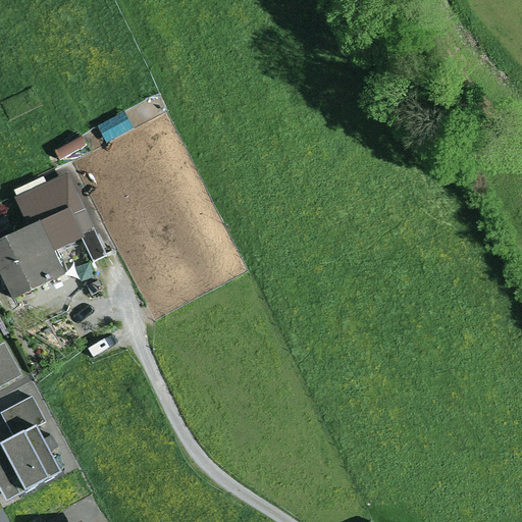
[(15,198),(28,224),(39,219),(54,251),(84,237),(95,261),(107,256),(68,173),(15,198)]
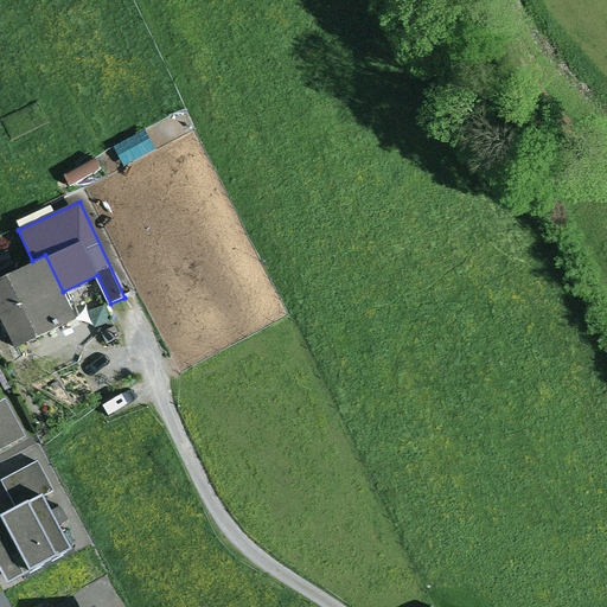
[(7,249),(0,253),(0,268),(14,262),(7,249)]
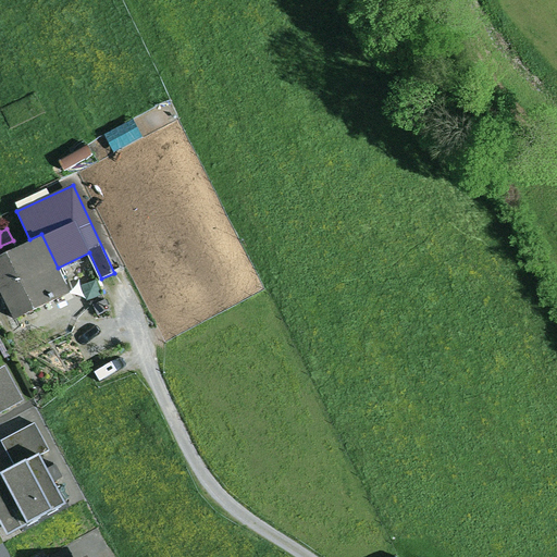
[(0,254),(0,287),(14,318),(70,291),(58,268),(41,234),(29,239),(0,254)]
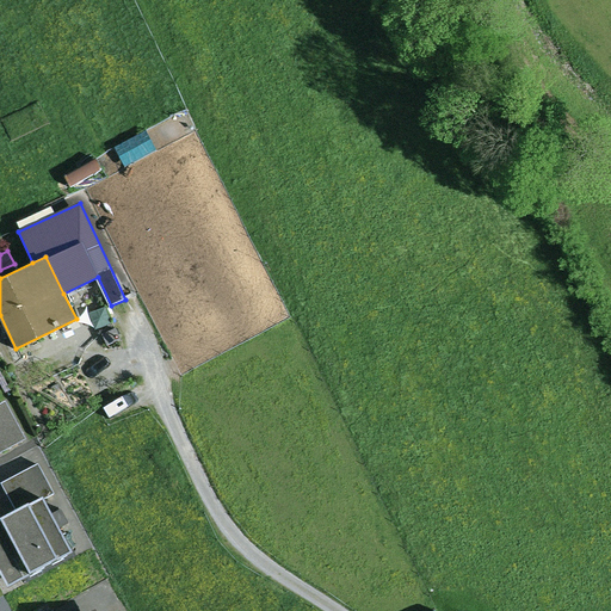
[(0,452),(28,438),(6,399),(0,401),(0,452)]
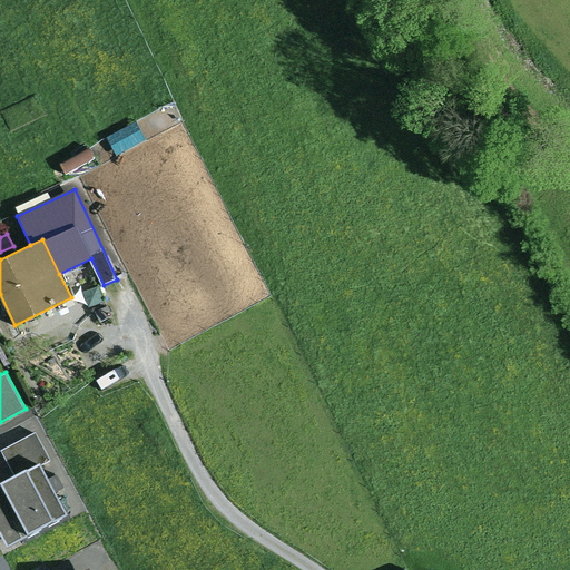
[(2,449),(15,473),(40,461),(49,457),(36,432),(2,449)]
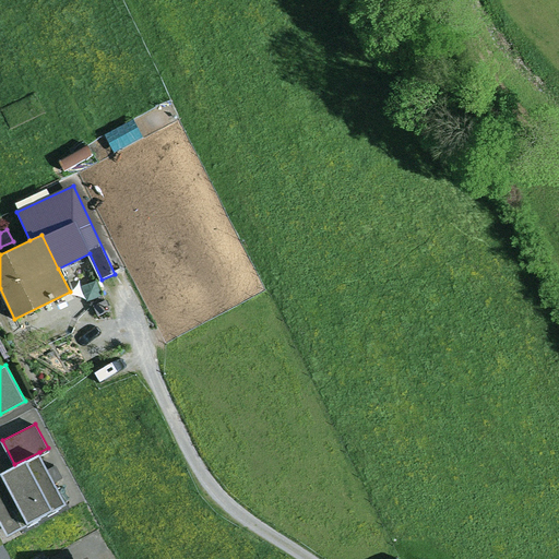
[(14,464),(0,472),(0,522),(7,535),(67,502),(39,452),(14,464)]
